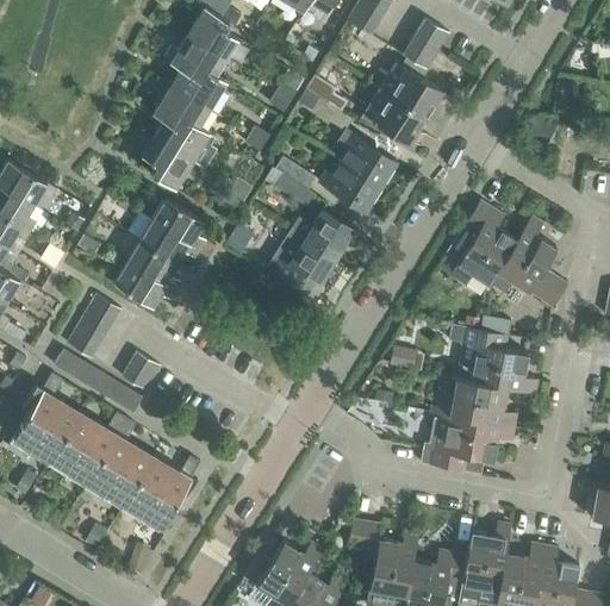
[(226,10),(230,2),(225,0),(216,0),(211,1),(206,10),(221,18),(226,10)]
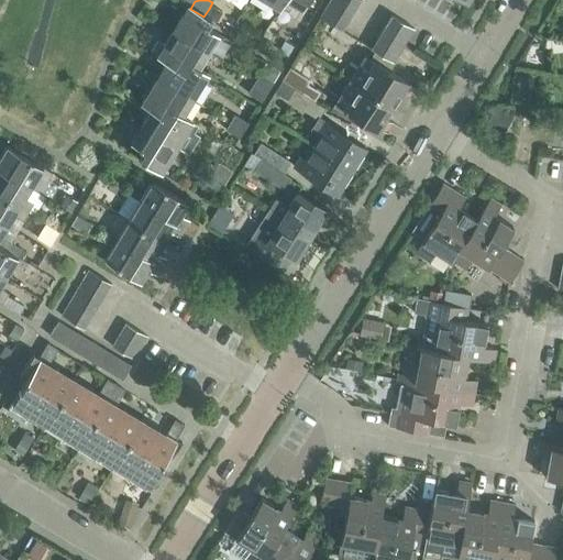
[(260,0),(278,11),(285,1),(284,1),(284,0),(260,0)]
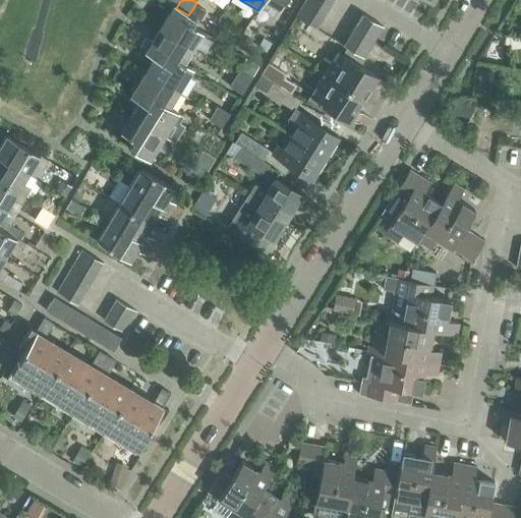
[(263,0),(263,1),(264,1),(279,10),(284,0),(263,0)]
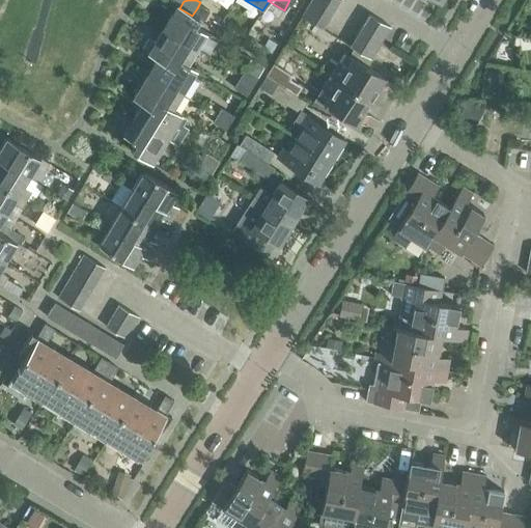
[(311,0),(307,8),(329,22),(335,11),(316,0),(311,0)]
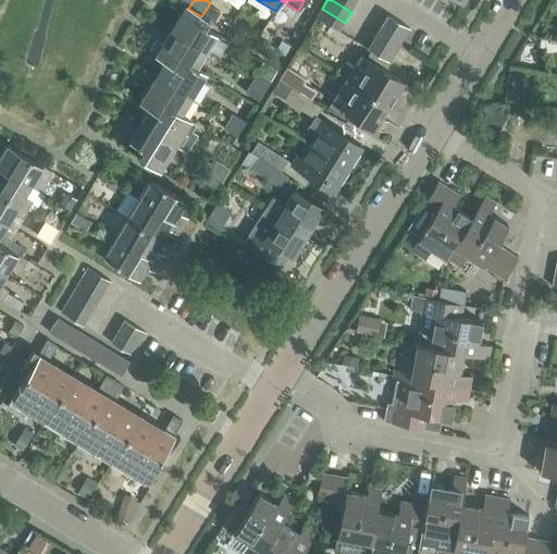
[(332,0),(351,12),(358,0),(357,0),(332,0)]
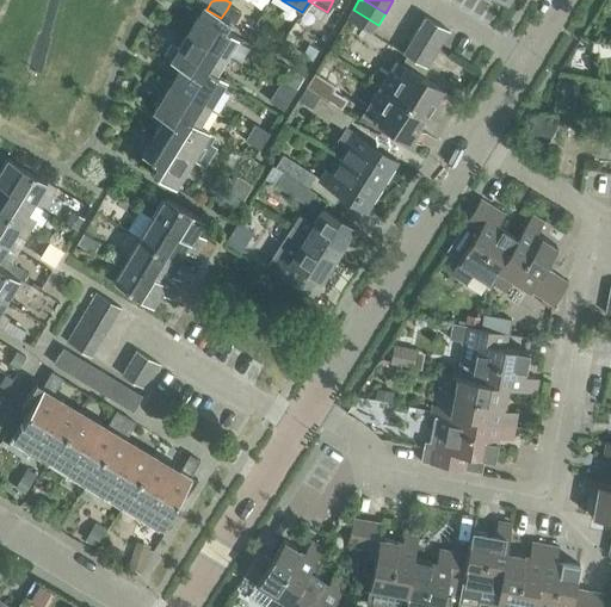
[(186,36),(224,59),(236,39),(223,31),(228,23),(221,18),(207,10),(203,7),(186,36)]
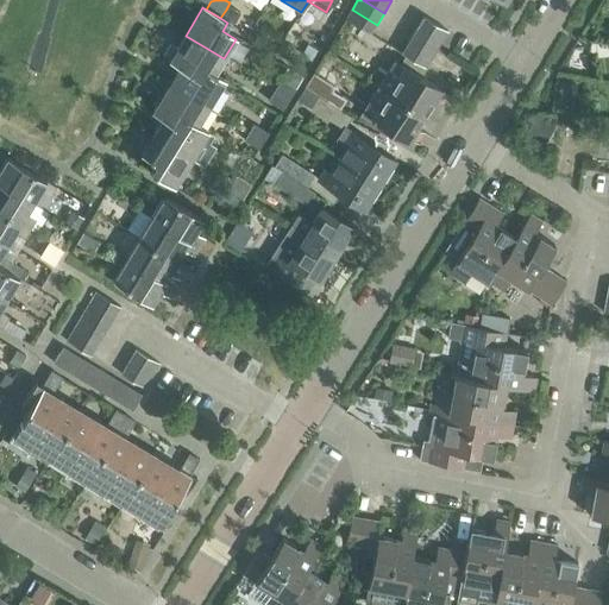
[(227,10),(221,19),(233,25),(239,17),(227,10)]
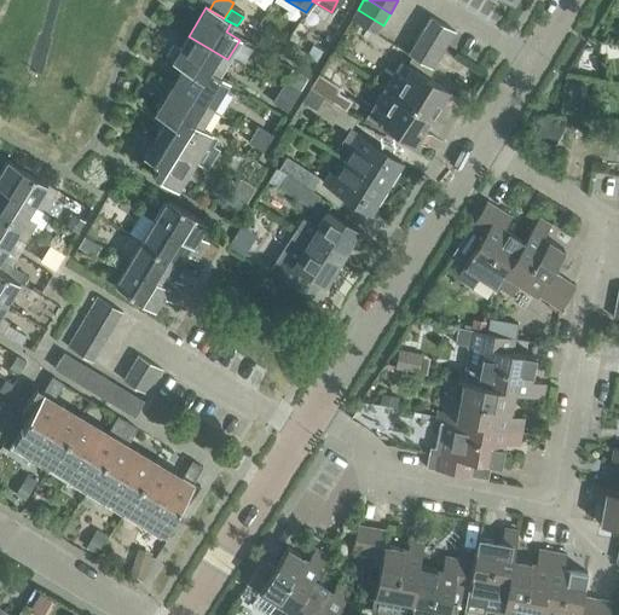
[(383,25),(358,10),(351,22),(376,38),(383,25)]
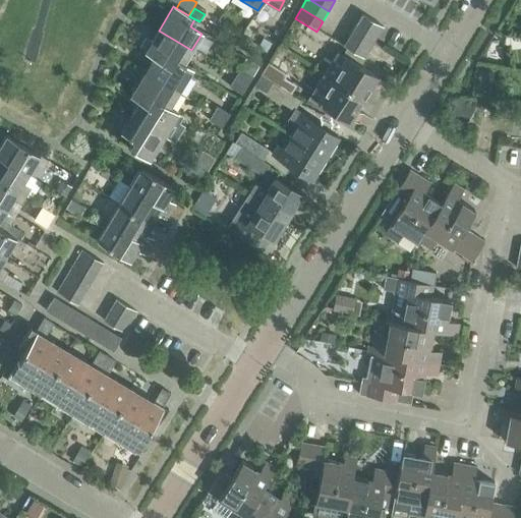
[(375,40),(377,38),(382,29),(361,16),(354,26),(375,40)]
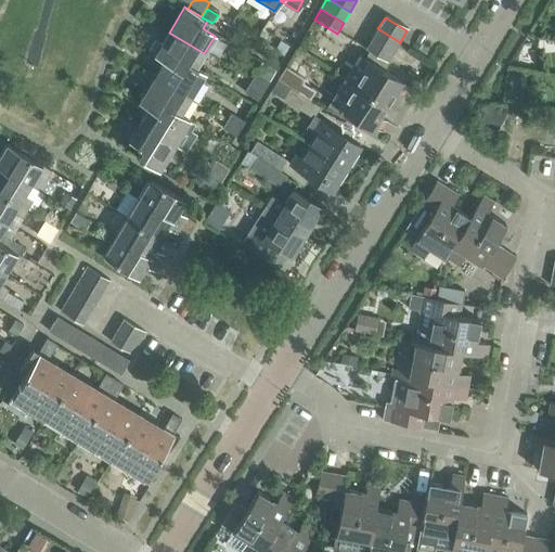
[(242,35),(231,28),(227,36),(237,42),(242,35)]
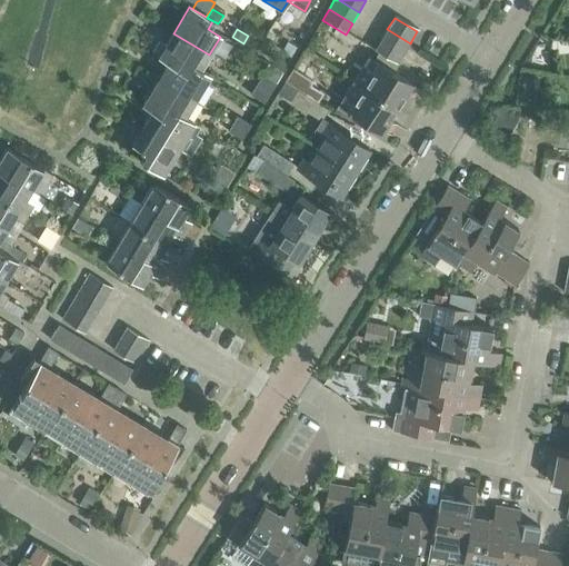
[(387,29),(380,40),(403,55),(410,43),(387,29)]
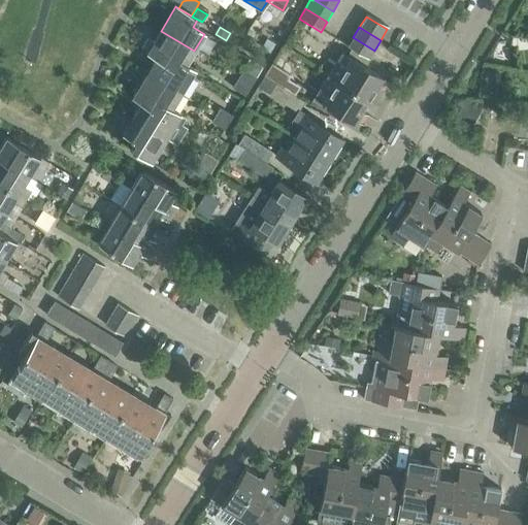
[(146,41),(141,51),(146,54),(145,55),(155,60),(156,60),(167,67),(172,59),(185,66),(194,51),(161,31),(153,44),(146,41)]
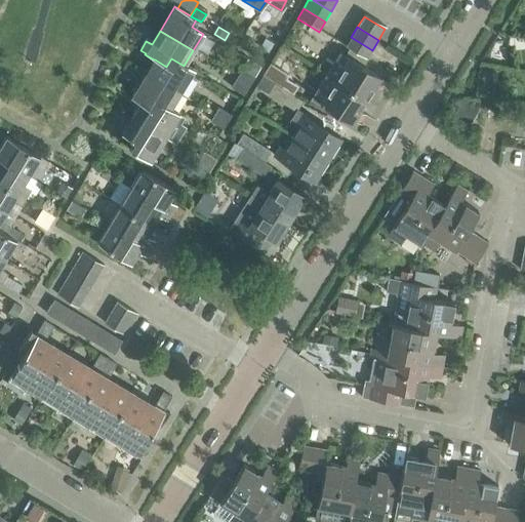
[(345,47),(347,49),(366,61),(372,50),(351,37),(345,47)]
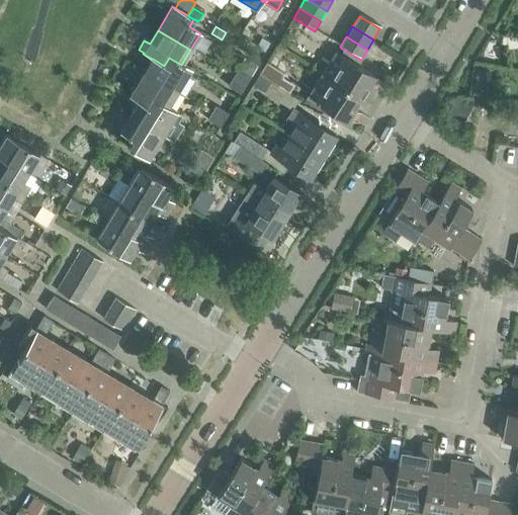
[(269,46),(261,40),(256,50),(264,55),(269,46)]
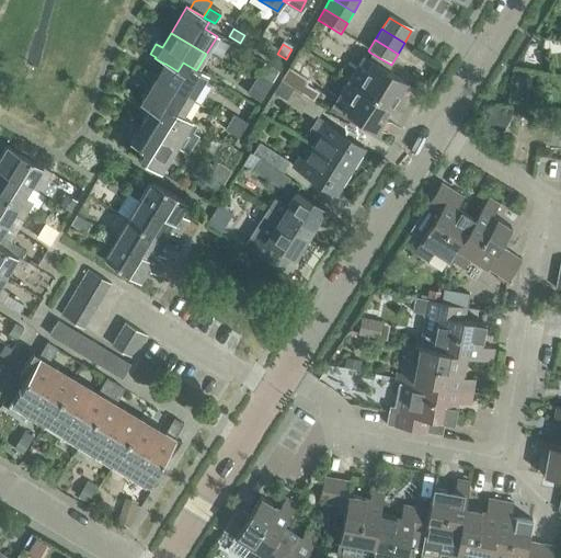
[(391,65),(370,53),(366,60),(363,58),(347,82),(389,107),(403,83),(386,72),(391,65)]
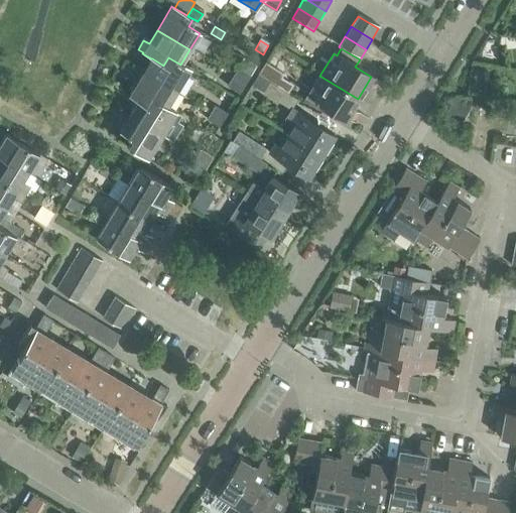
[(151,58),(143,74),(175,93),(189,70),(180,65),(168,57),(163,66),(152,58),(151,58)]
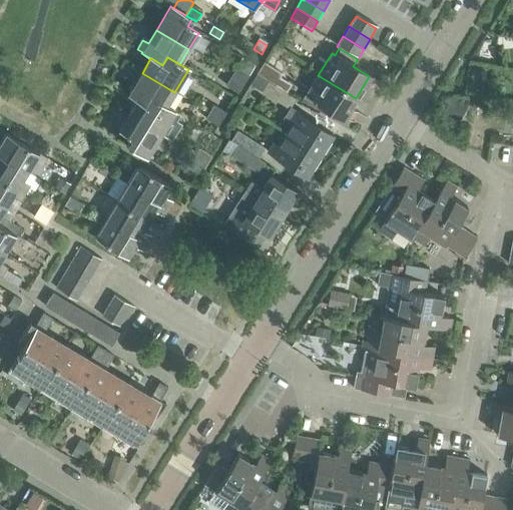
[(263,64),(255,75),(274,87),(281,75),(263,64)]
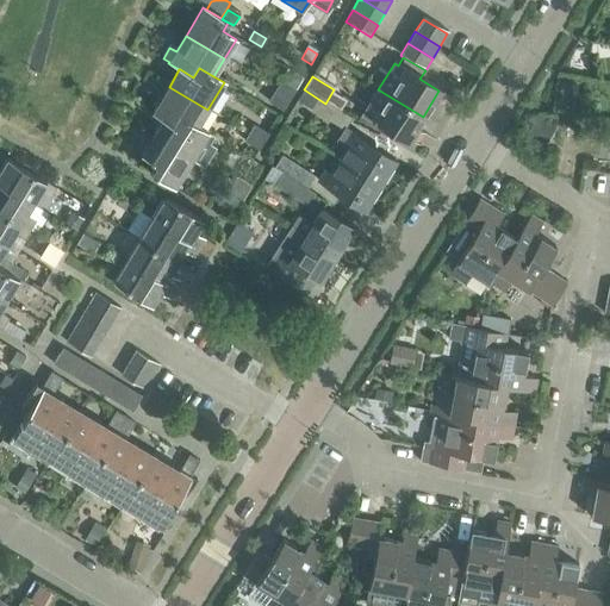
[(275,91),(290,99),(296,92),(280,82),(275,91)]
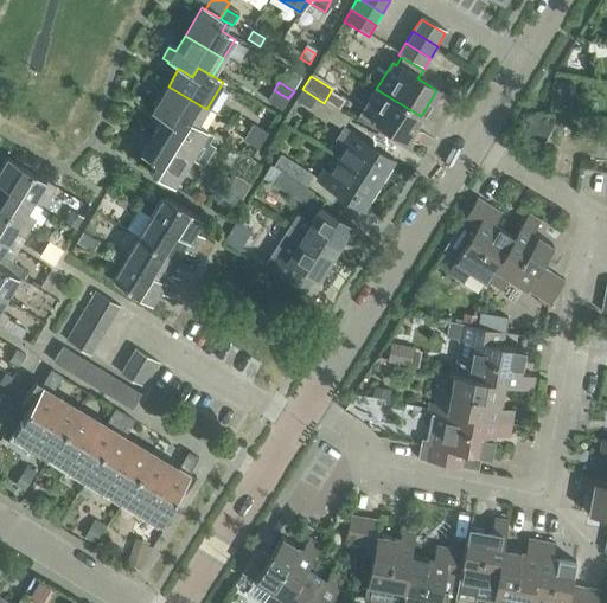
[(206,109),(168,87),(151,114),(161,121),(163,120),(176,128),(181,120),(196,128),(196,127),(206,109)]
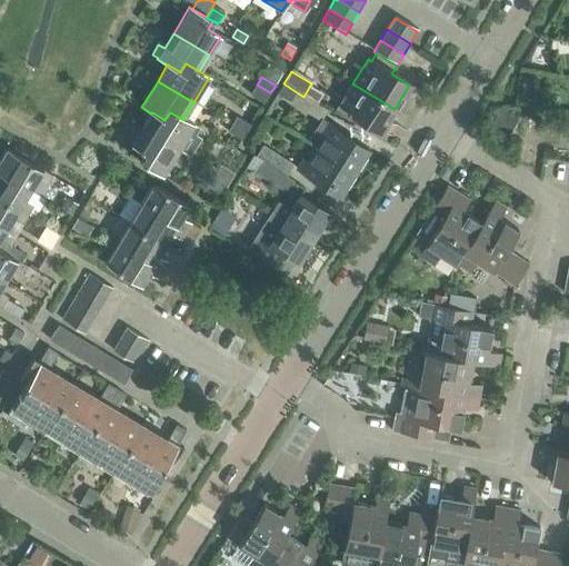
[(379,133),(395,109),(352,83),(338,108),(379,133)]
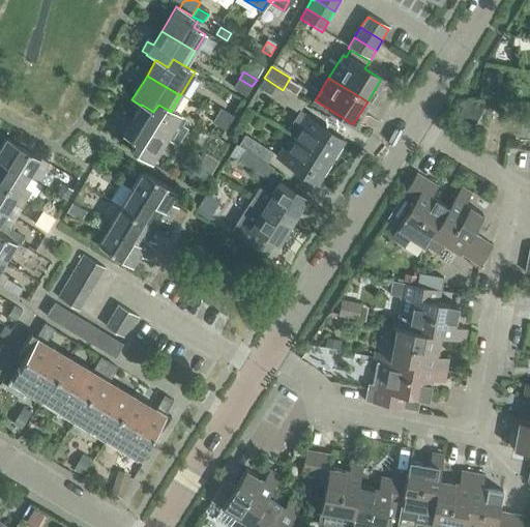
[(239,79),(232,90),(244,97),(252,86),(239,79)]
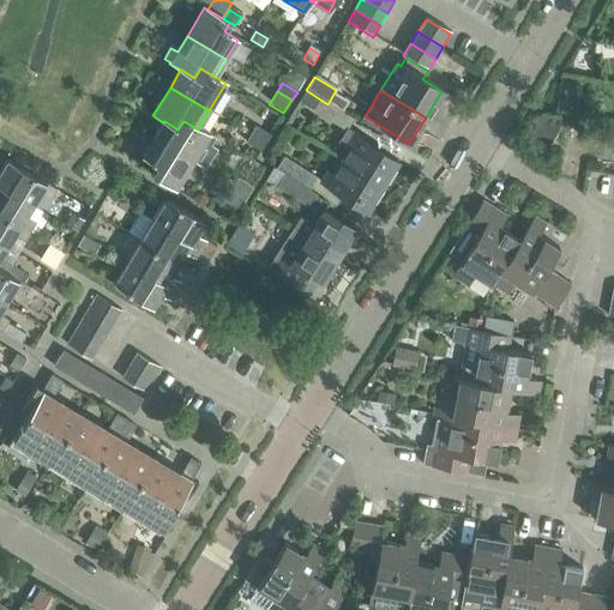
[(306,91),(299,103),(312,112),(345,133),(347,131),(353,121),(319,100),(306,91)]
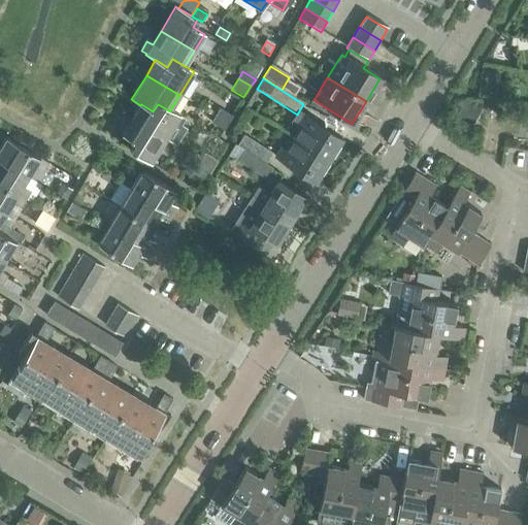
[(464,100),(453,118),(467,127),(479,109),(464,100)]
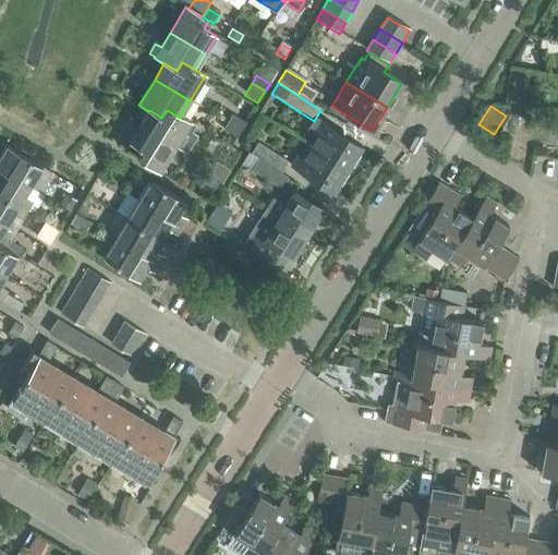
[(148,111),(138,127),(173,148),(185,155),(196,136),(191,133),(195,125),(180,117),(180,118),(173,113),(170,111),(167,110),(161,118),(149,110),(148,111)]
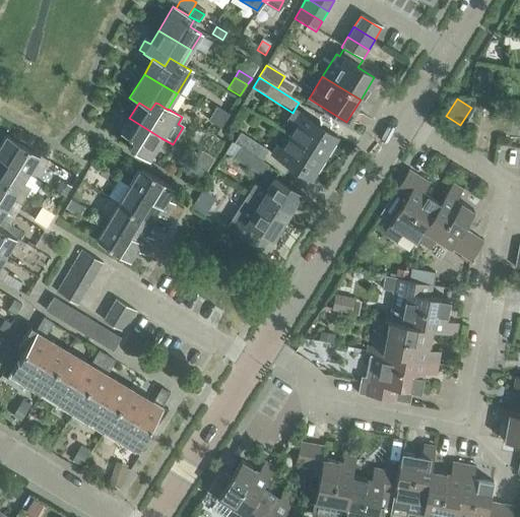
[(223,123),(228,116),(215,109),(211,115),(223,123)]
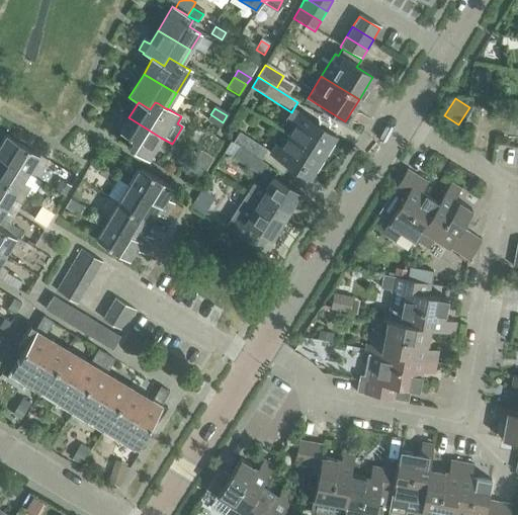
[(291,112),(285,121),(296,127),(289,139),(322,159),(335,138),(295,112),(292,110),(291,112)]
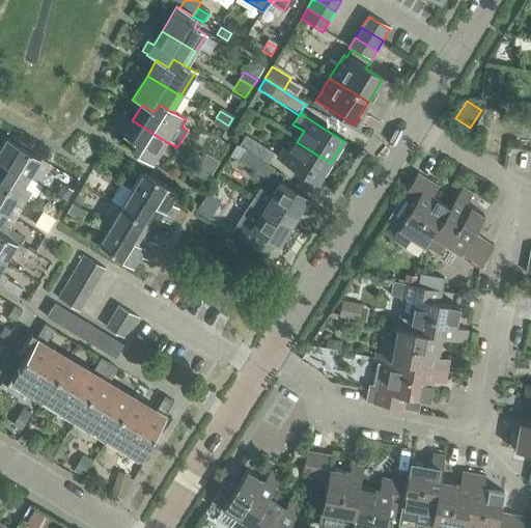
[(224,132),(228,126),(216,117),(212,124),(224,132)]
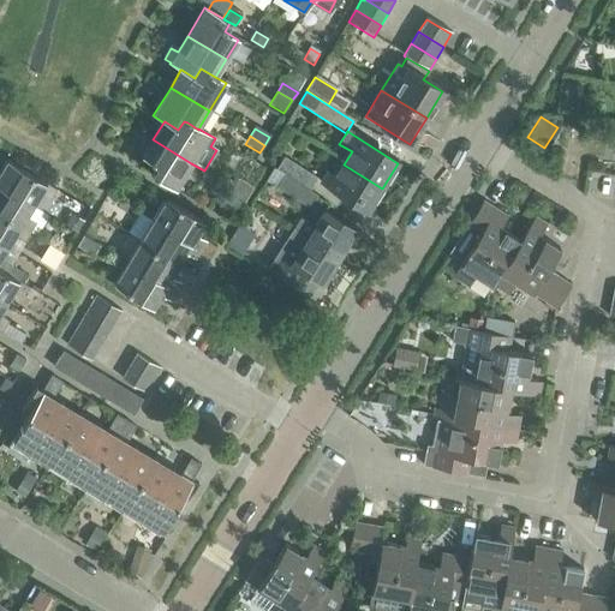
[(155,167),(149,175),(174,191),(191,163),(153,139),(142,159),(155,167)]
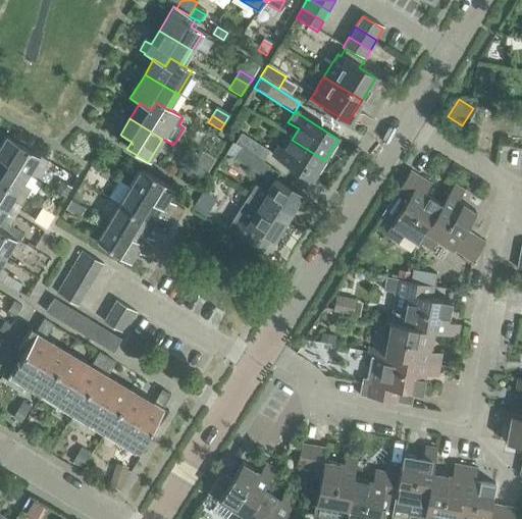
[(233,145),(243,151),(262,163),(268,153),(241,135),(233,145)]
